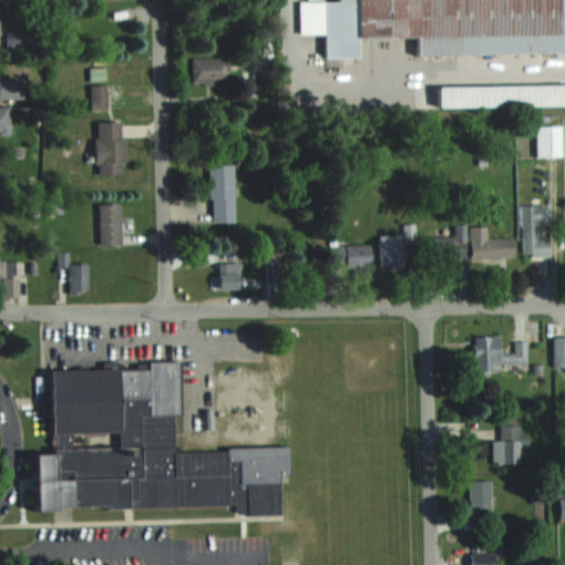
[(564,0),(336,0),(337,2),(298,2),(298,34),(324,34),(324,59),(357,58),(357,38),(417,38),(417,55),(564,53),(564,0)]
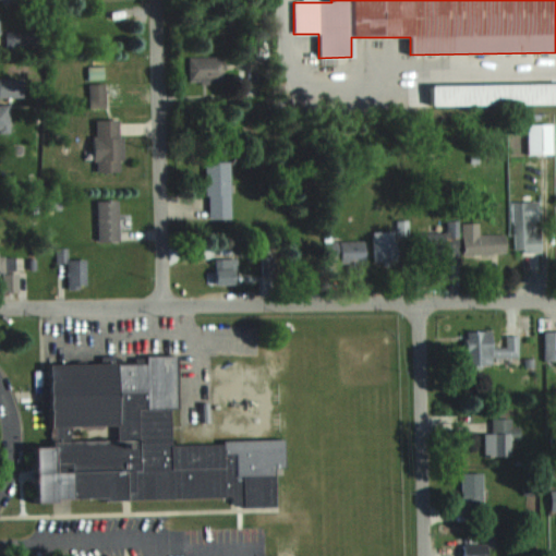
[(8,33),(8,51),(51,51),(51,33),(8,33)]
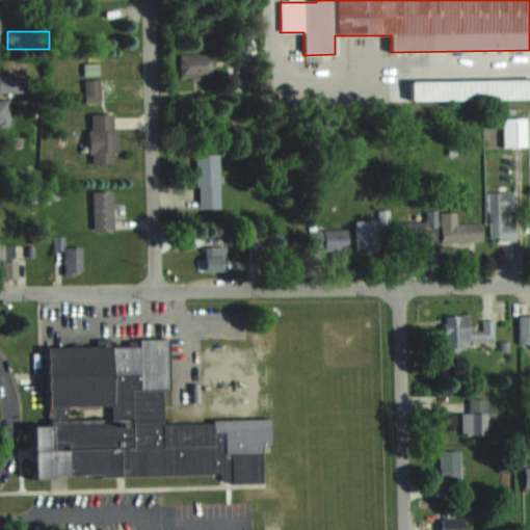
[(215,79),(215,55),(183,55),(183,79),(215,79)]
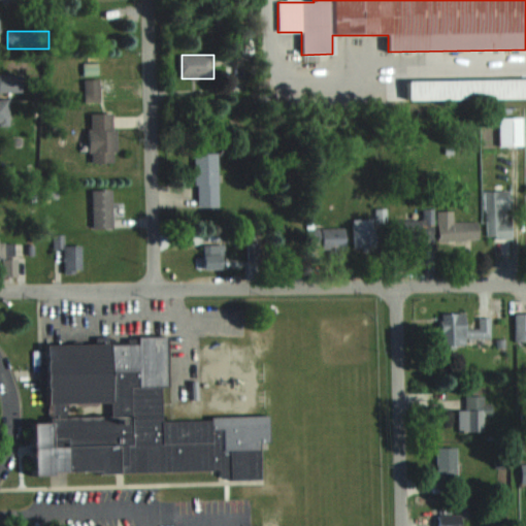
[(26,77),(0,76),(0,94),(26,94),(26,77)]
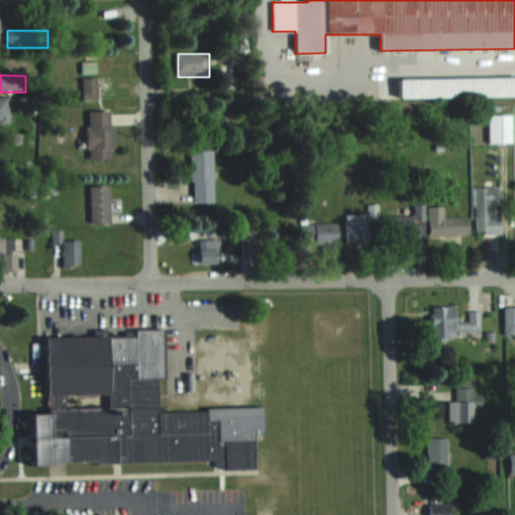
[(514,78),(398,80),(399,99),(514,96),(514,78)]
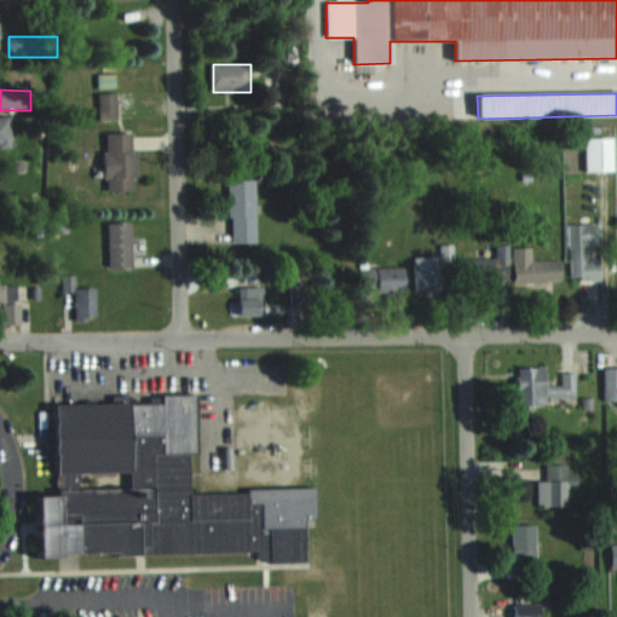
[(101,119),(117,119),(117,96),(101,96),(101,119)]
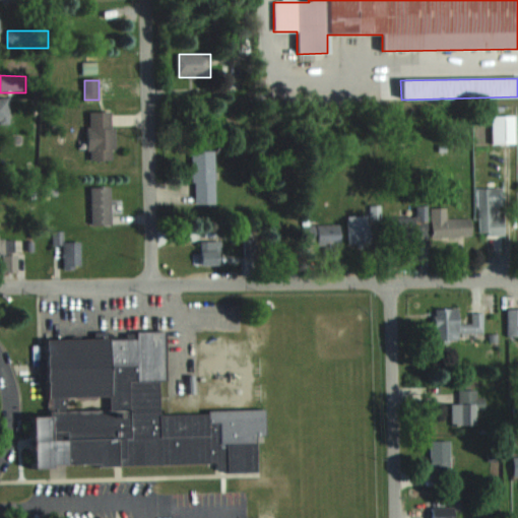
[(0,125),(11,125),(11,101),(0,101),(0,125)]
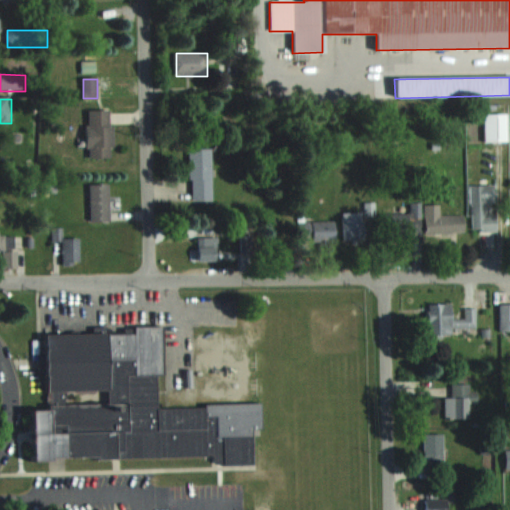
[(86,111),(87,159),(113,158),(112,111),(86,111)]
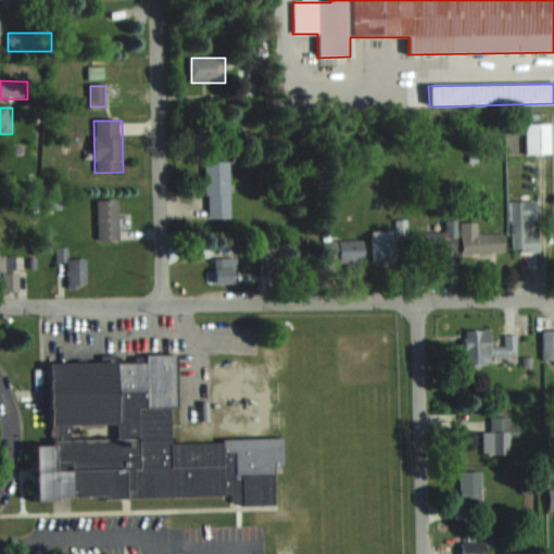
[(551,155),(550,125),(526,125),(526,155),(551,155)]
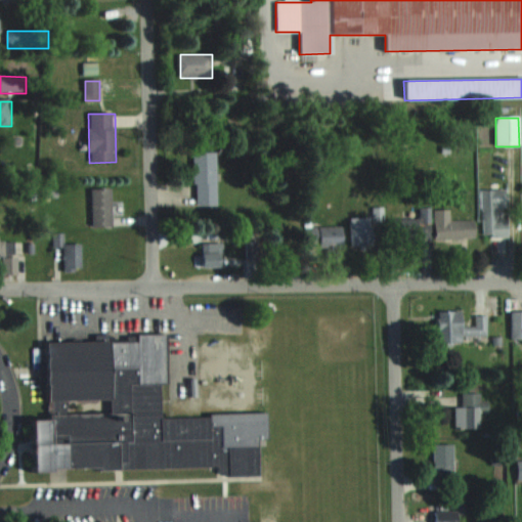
[(218,154),(194,154),(194,207),(218,207),(218,154)]
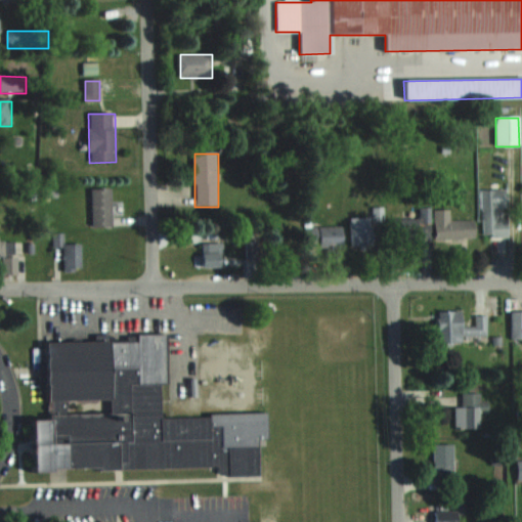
[(483,191),(484,237),(510,236),(510,219),(498,220),(498,209),(508,208),(508,190),(483,191)]
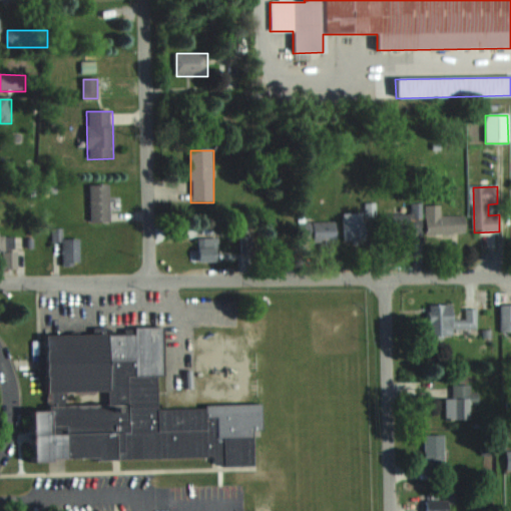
[(111,224),(111,187),(92,187),(92,224),(111,224)]
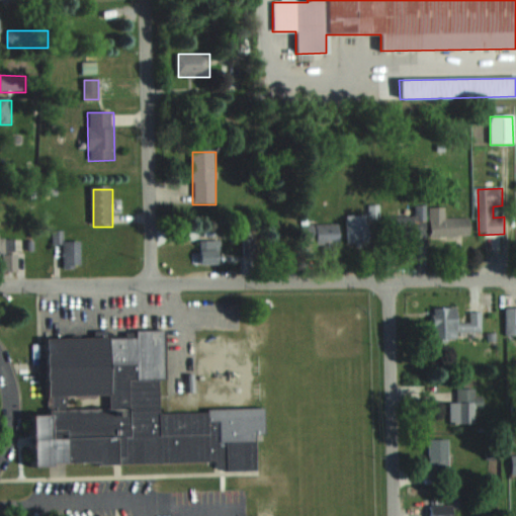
[(426,240),(427,206),(416,206),(416,217),(392,217),(392,240),(426,240)]
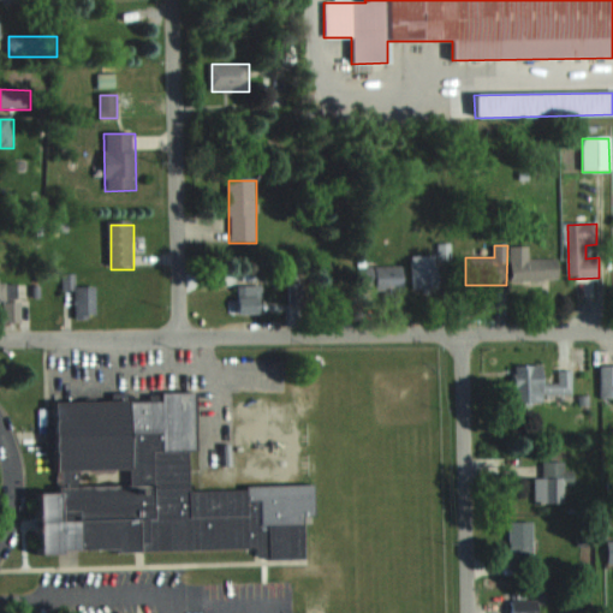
[(530,247),(512,247),(512,283),(559,283),(559,260),(530,260),(530,247)]
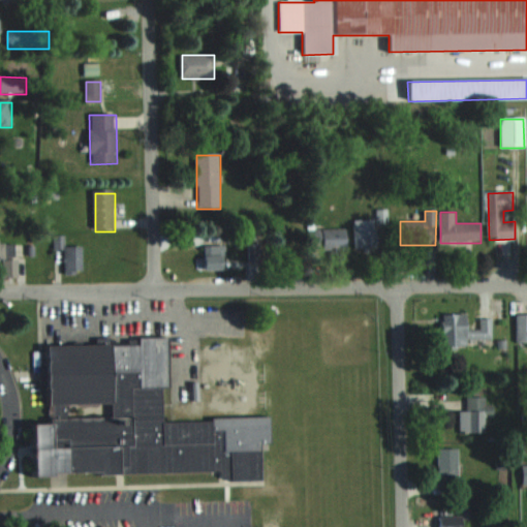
[(355,220),(355,251),(377,250),(376,220),(355,220)]
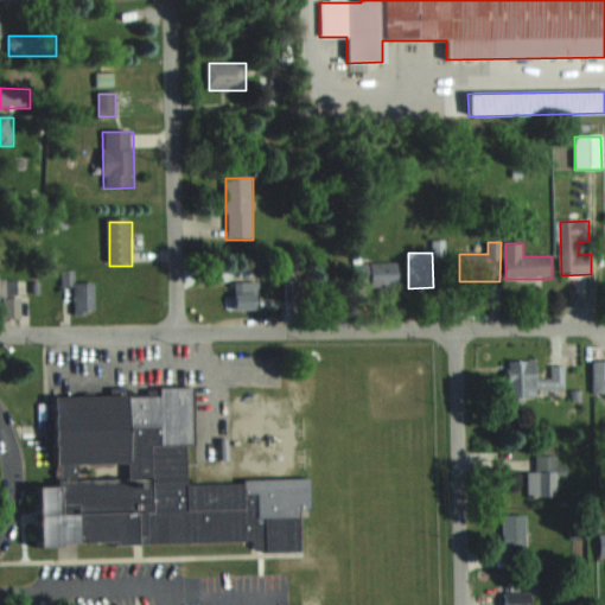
[(356,262),(356,288),(399,288),(399,262),(356,262)]
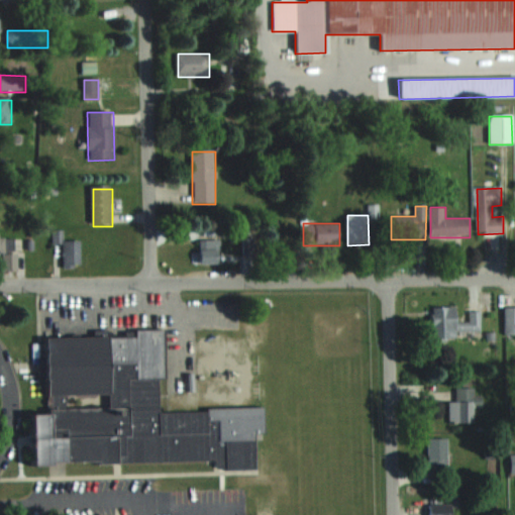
[(55,245),(65,245),(65,265),(82,265),(82,242),(65,242),(65,233),(55,233),(55,245)]
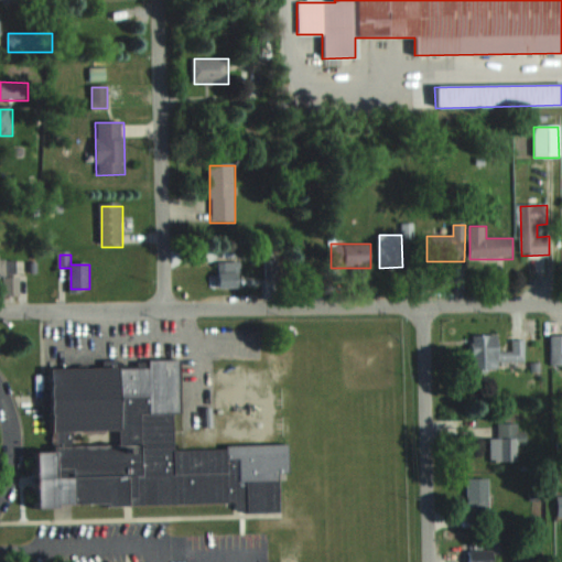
[(242,288),(242,262),(215,262),(215,288),(242,288)]
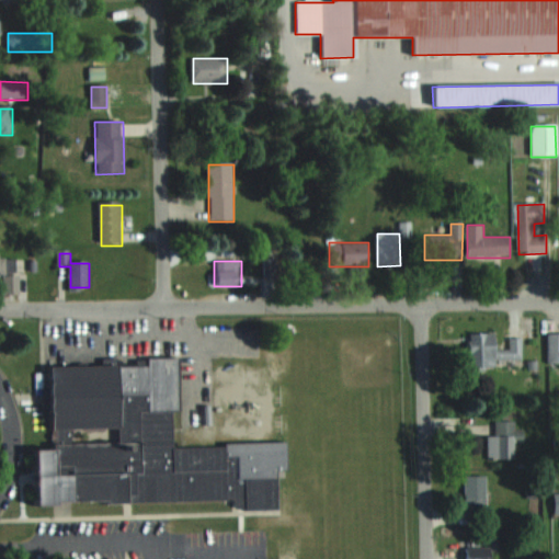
[(7,294),(16,294),(16,278),(7,278),(7,294)]
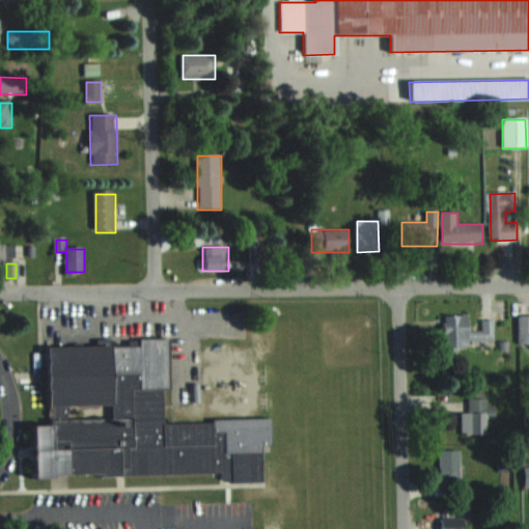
[(520,342),(528,342),(528,315),(520,316),(520,342)]
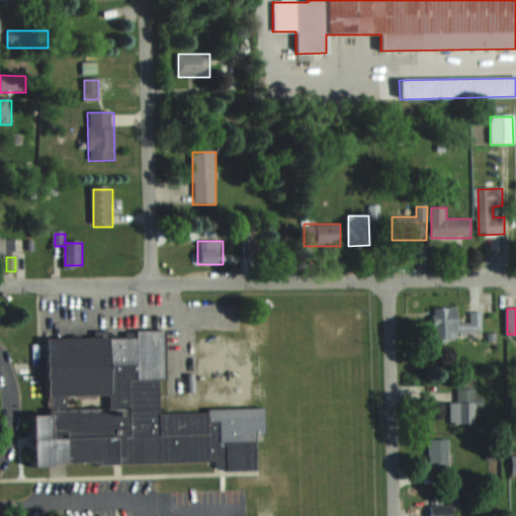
[(483,313),(470,313),(470,323),(456,323),(456,309),(433,309),(433,342),(457,342),(457,334),(484,333),(483,313)]
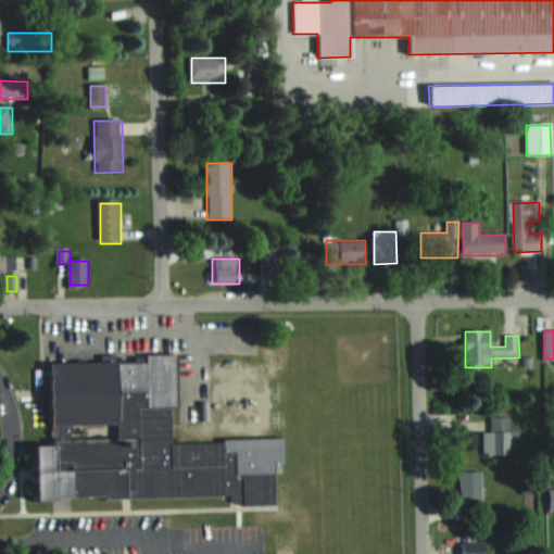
[(52,425),(52,444),(32,445),(33,500),(53,500),(53,496),(103,495),(103,499),(123,499),(224,496),(224,494),(230,494),(231,501),(236,501),(236,504),(242,504),(242,505),(276,504),(275,466),(284,466),(282,438),(222,439),(222,443),(171,444),(170,406),(176,406),(176,372),(175,353),(145,353),(146,362),(134,362),(118,362),(115,362),(115,354),(99,354),(99,363),(48,364),(49,425),(52,425)]
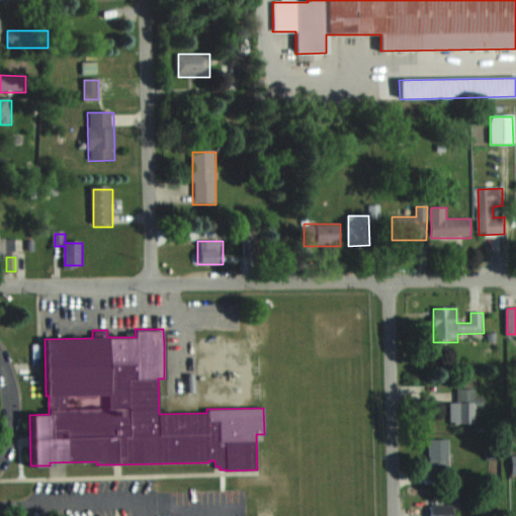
[(459,367),(459,377),(474,377),(474,367),(459,367)]
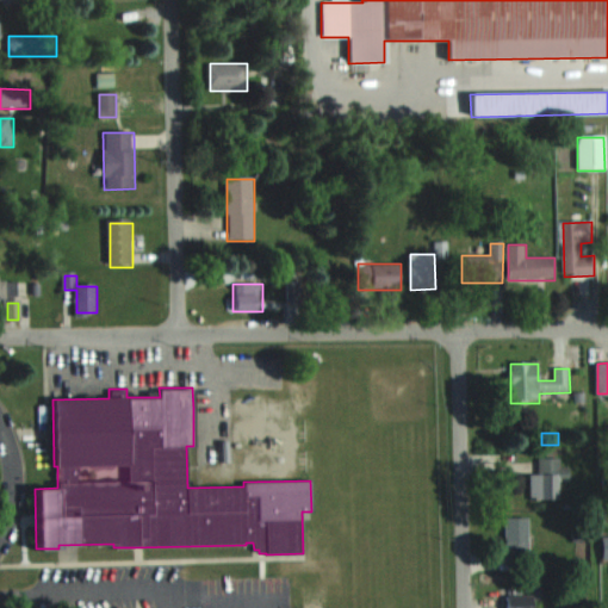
[(532,500),(563,501),(563,482),(572,482),(572,469),(562,469),(562,459),(540,459),(540,475),(532,475),(532,500)]
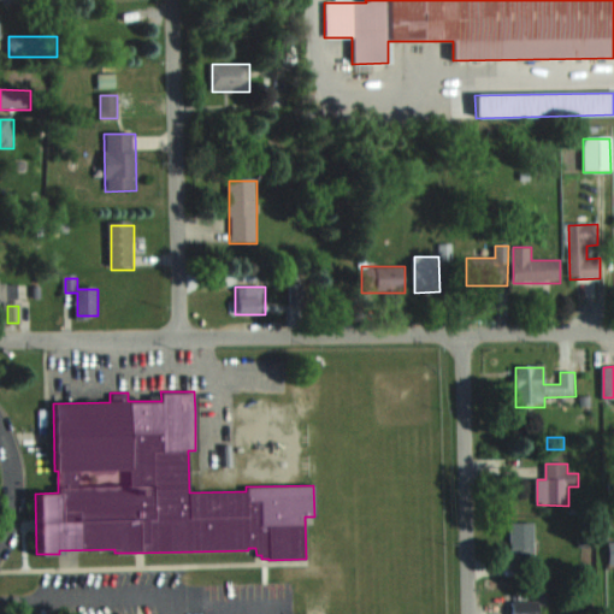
[(511,562),(535,562),(535,524),(509,524),(511,562)]
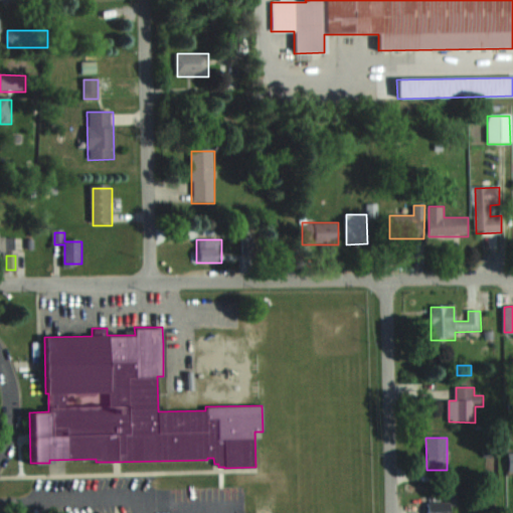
[(451,512),(451,503),(423,503),(423,512),(451,512)]
